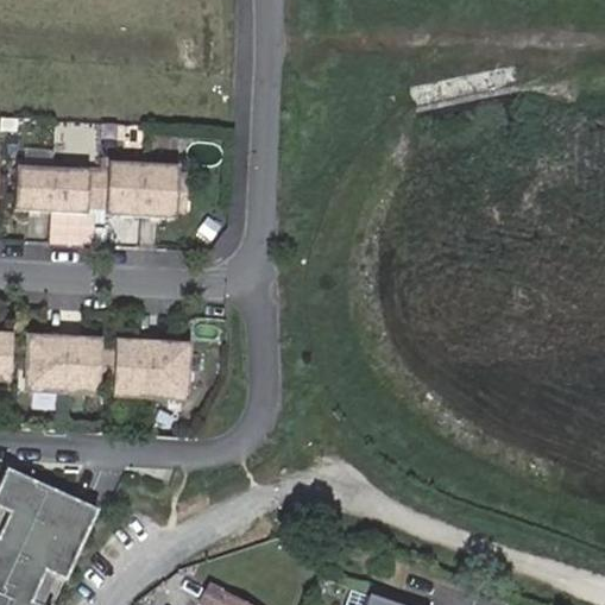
[(20,132),(21,117),(2,115),(1,131),(20,132)]
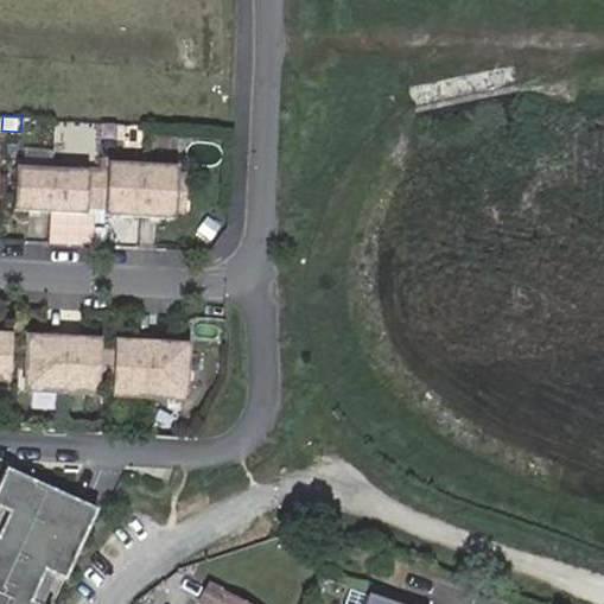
[(110,172),(19,167),(17,209),(88,213),(88,205),(108,207),(107,214),(173,217),(173,208),(185,209),(188,173),(176,172),(176,166),(112,164),(110,172)]
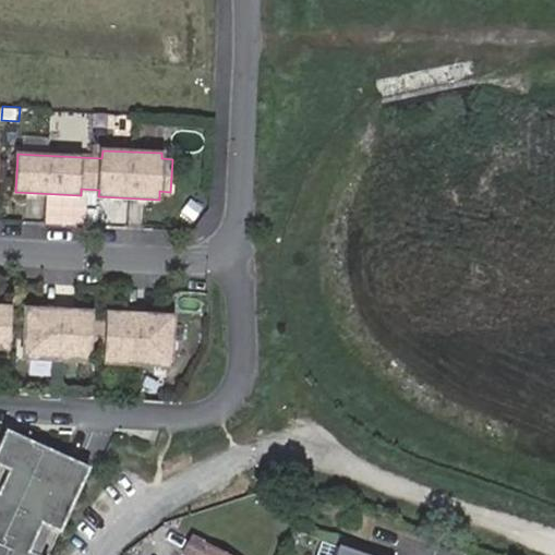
[(94,313),(31,310),(29,356),(92,359),(92,351),(108,351),(108,360),(171,362),(172,316),(110,314),(110,322),(94,321),(94,313)]
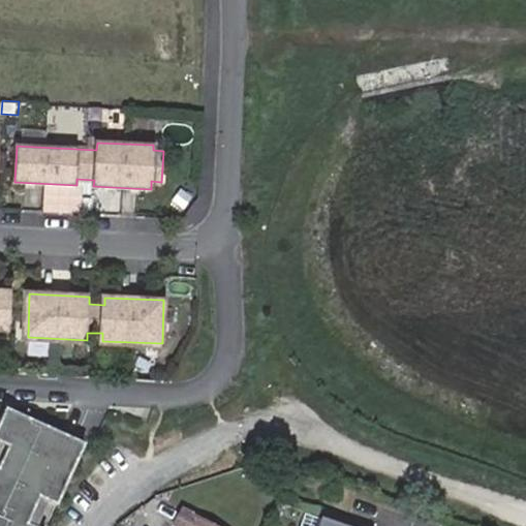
[(0,368),(10,369),(11,357),(0,354),(0,368)]
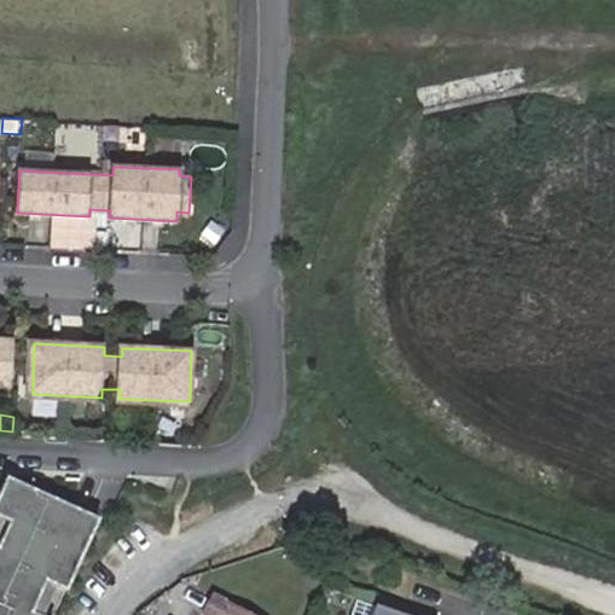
[(24,431),(25,417),(13,417),(12,431),(24,431)]
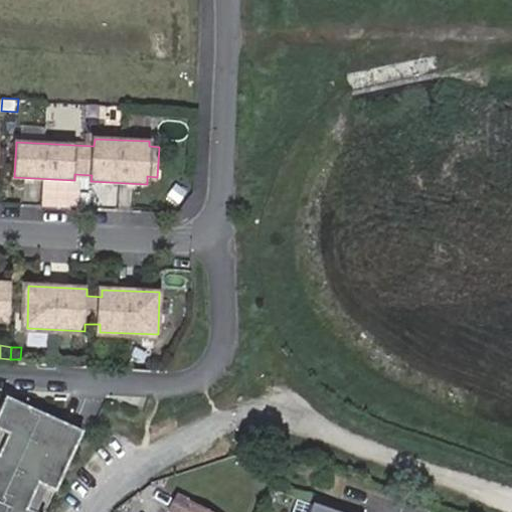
[(138,367),(138,356),(126,355),(125,366),(134,367),(138,367)]
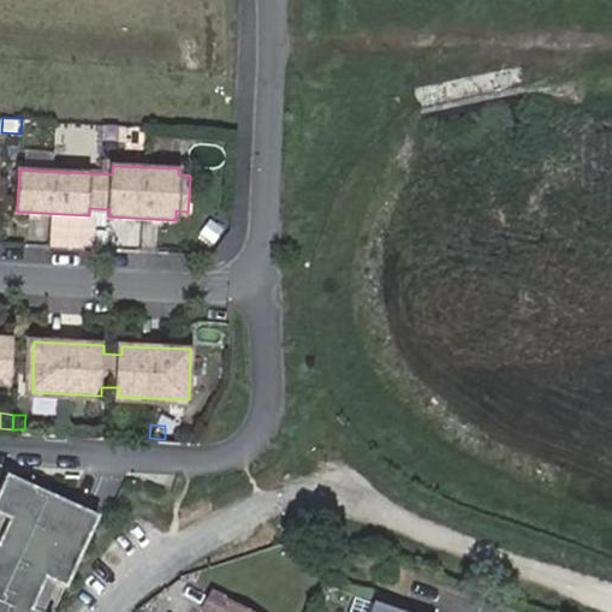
[(0,611),(42,611),(29,605),(46,574),(64,582),(99,515),(11,471),(0,493),(0,611)]
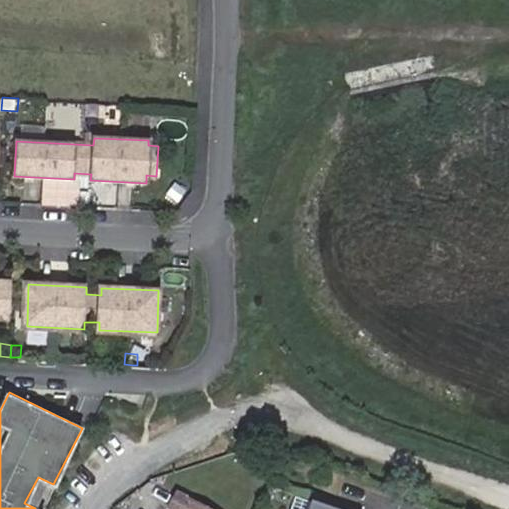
[(182,508),(212,508),(177,490),(170,502),(182,508)]
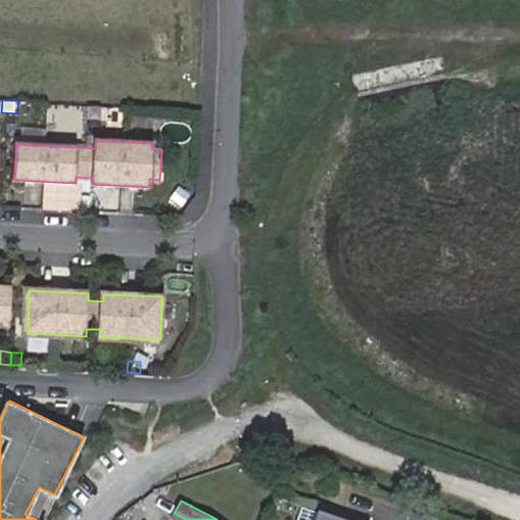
[(350,519),(320,509),(316,519),(350,519)]
